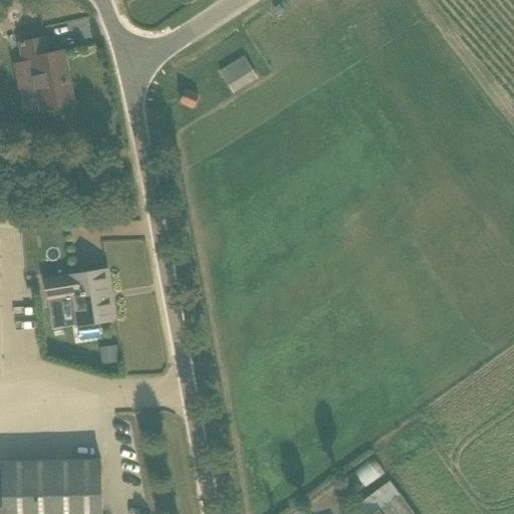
[(28,59),(38,110),(72,103),(61,51),(46,54),(42,38),(19,43),(22,60),(28,59)]
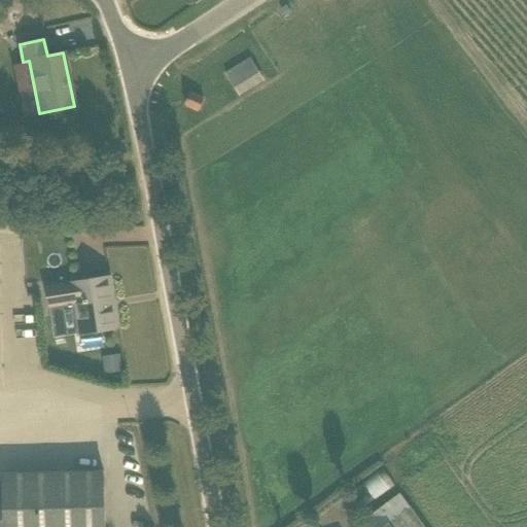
[(265,81),(250,58),(225,72),(241,96),(265,81)]
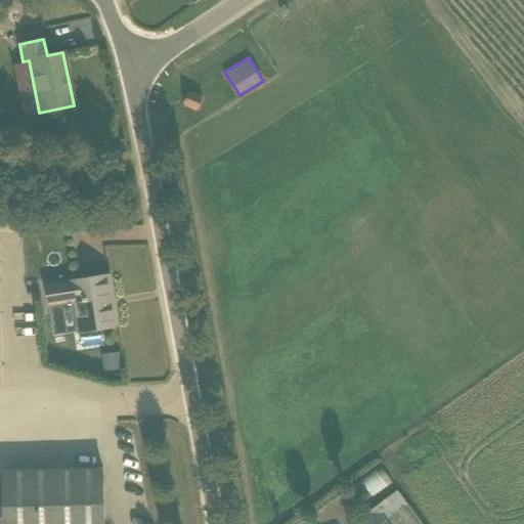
[(184,103),(199,111),(204,99),(189,92),(184,103)]
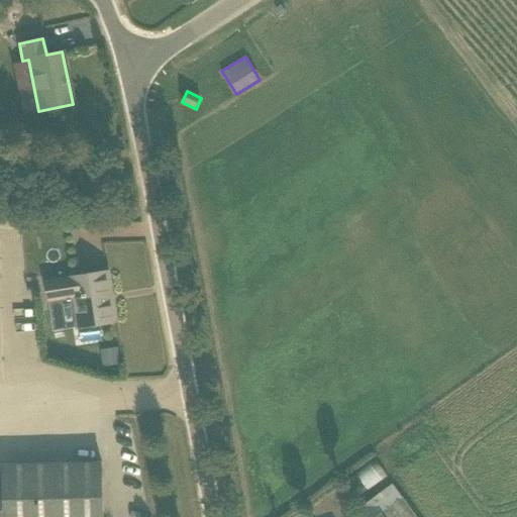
[(48,301),(59,300),(58,294),(74,292),(80,327),(114,322),(109,290),(111,290),(109,272),(72,278),(45,283),(48,301)]
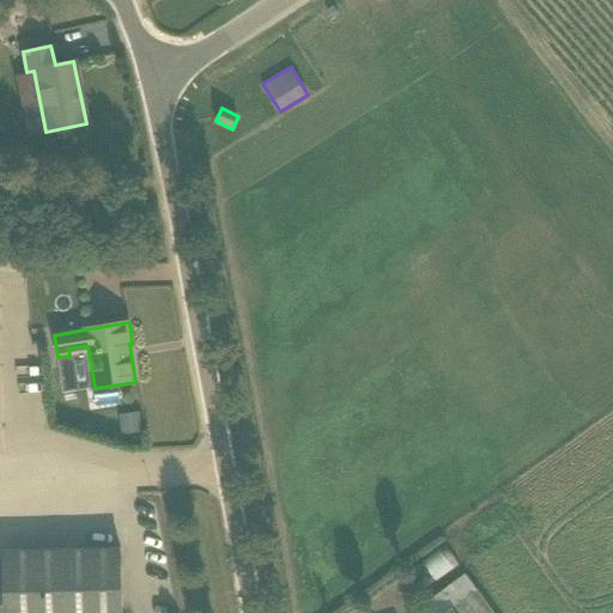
[(5,612),(122,612),(121,550),(5,552),(5,612)]
